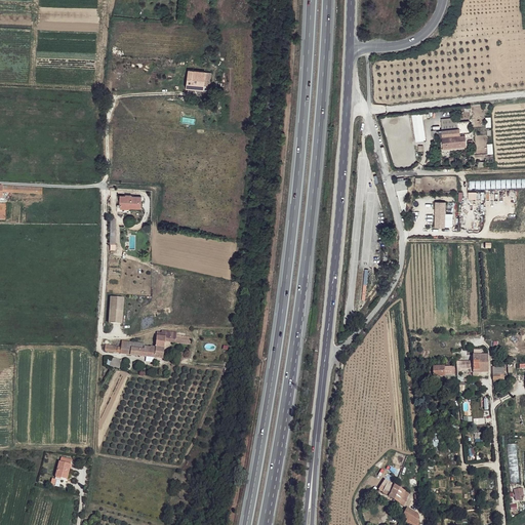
[(199,72),(188,71),(186,88),(208,91),(210,73),(203,72),(199,72)]
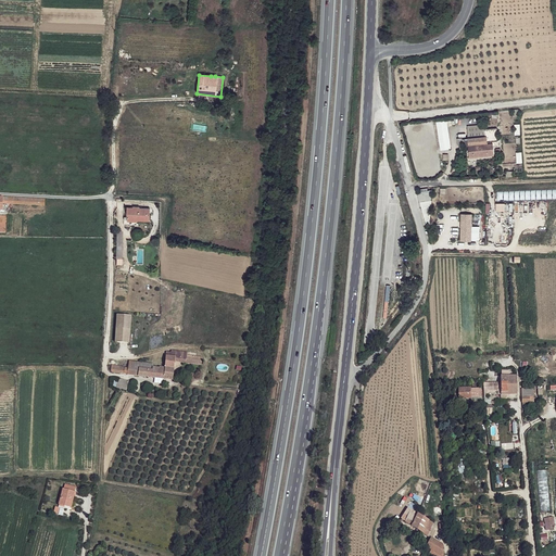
[(439,150),(450,149),(447,119),(437,121),(439,150)]
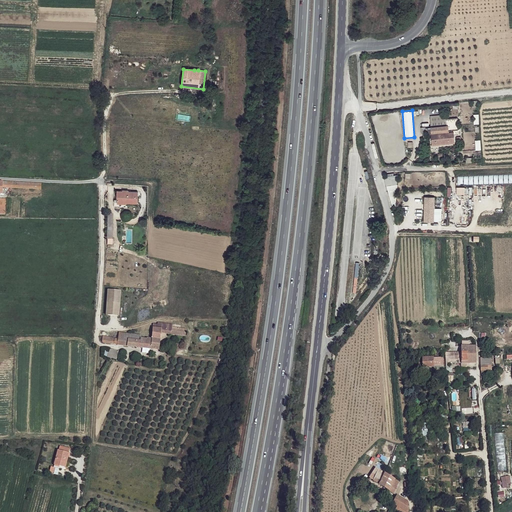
[(450,128),(433,129),(433,145),(456,145),(455,137),(462,137),(461,133),(460,120),(449,121),(450,128)]
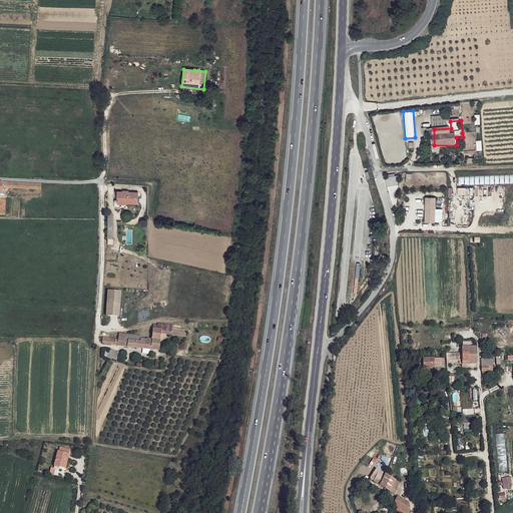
[(386,174),(386,185),(399,185),(398,174),(386,174)]
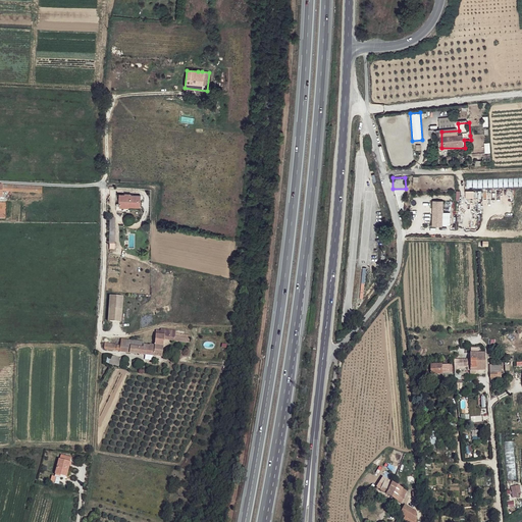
[(124,196),(120,195),(119,201),(120,201),(120,206),(127,206),(140,207),(141,197),(132,196),(131,195),(125,194),(124,196)]
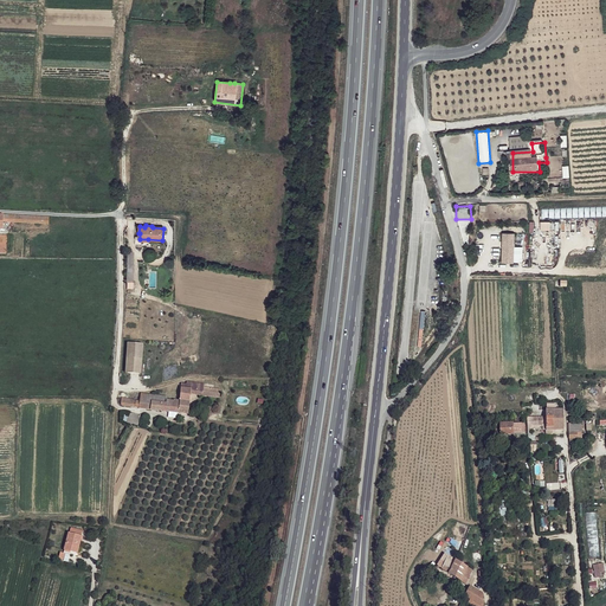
[(513,236),(501,234),(501,264),(513,264),(513,236)]
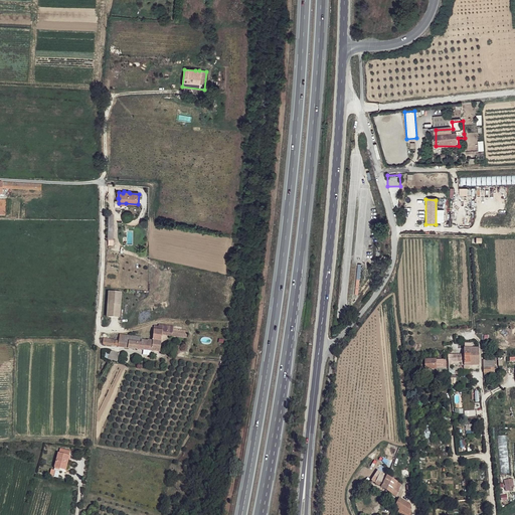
[(106,317),(119,317),(121,292),(107,291),(106,317)]
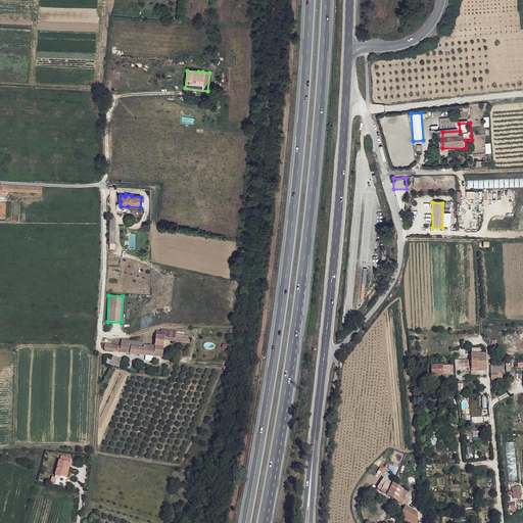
[(160,332),(155,331),(154,345),(153,358),(162,358),(164,339),(165,331),(161,330),(160,332)]
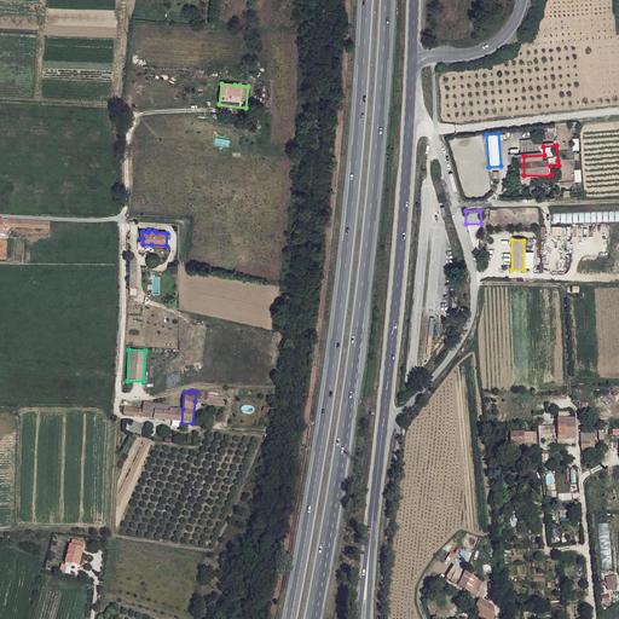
[(208,393),(196,392),(195,401),(208,404),(208,397),(208,393)]
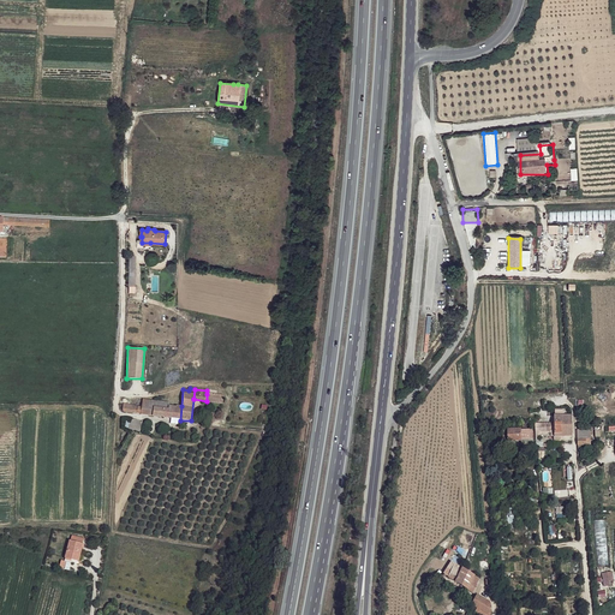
[(151,401),(143,399),(142,407),(142,413),(150,415),(151,401)]
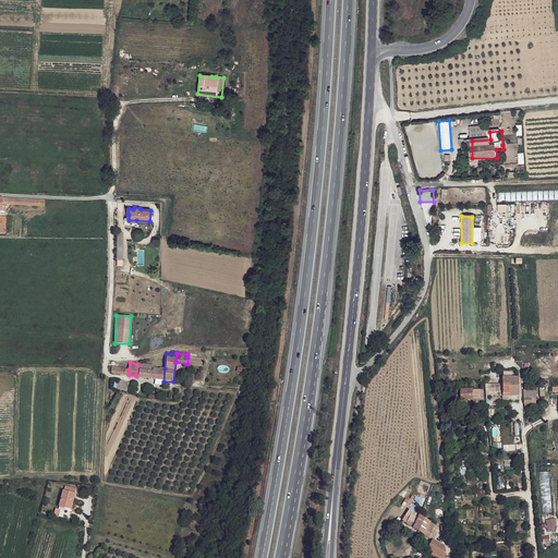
[(154,365),(137,364),(136,376),(136,378),(164,381),(165,368),(154,367),(154,365)]
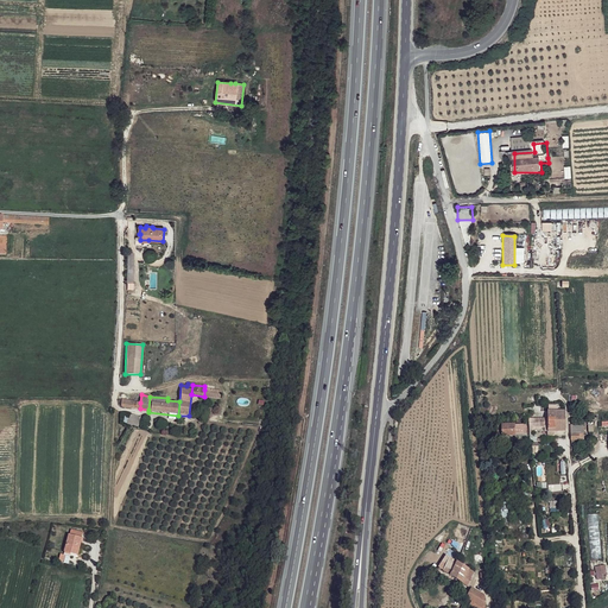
[(138,415),(126,412),(125,423),(137,425),(138,415)]
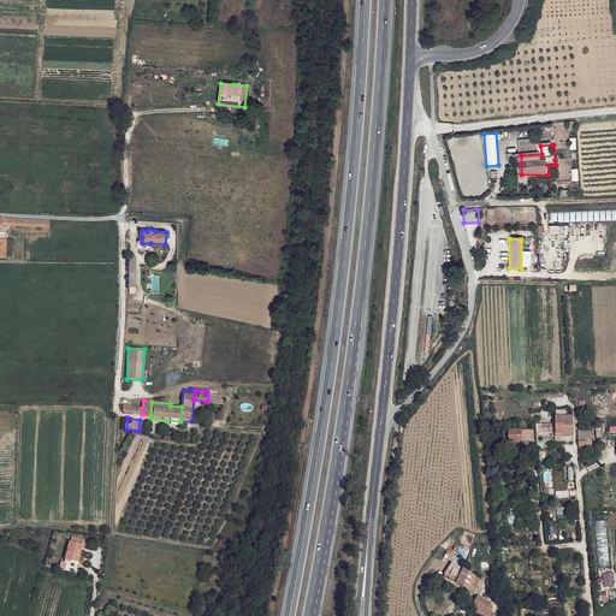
[(555,426),(535,425),(537,434),(552,434),(552,438),(556,438),(562,438),(562,426),(555,426)]
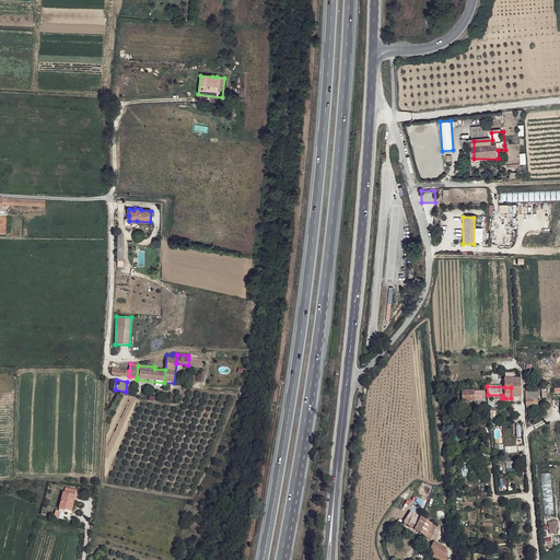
[(521,386),(511,387),(511,398),(521,397),(521,386)]
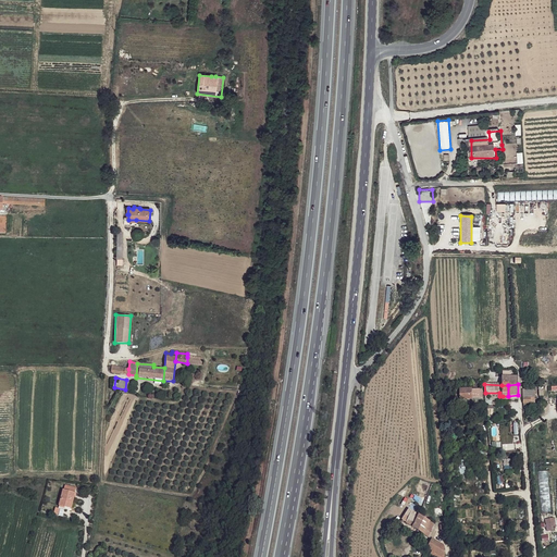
[(471,391),(459,391),(459,401),(472,400),(471,391)]
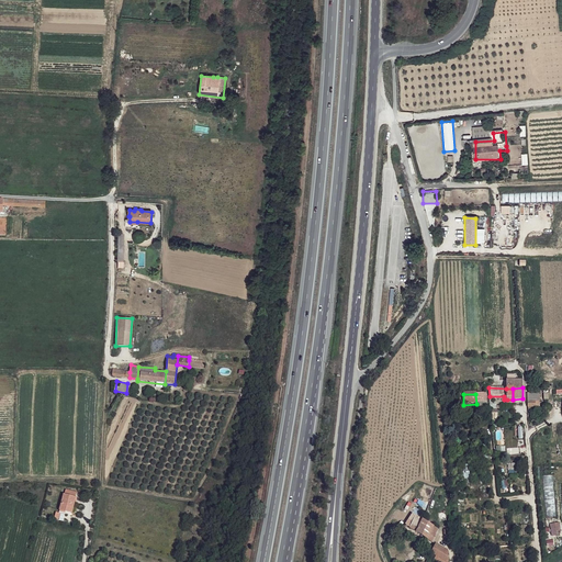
[(539,402),(528,402),(528,407),(529,407),(529,412),(537,412),(538,407),(540,407),(539,402)]
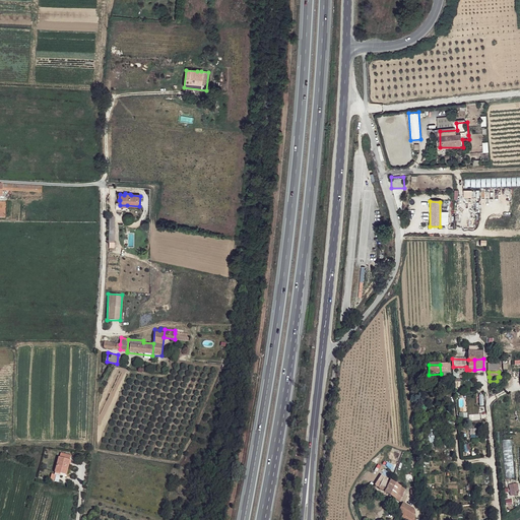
[(477,438),(477,428),(469,429),(470,438),(477,438)]
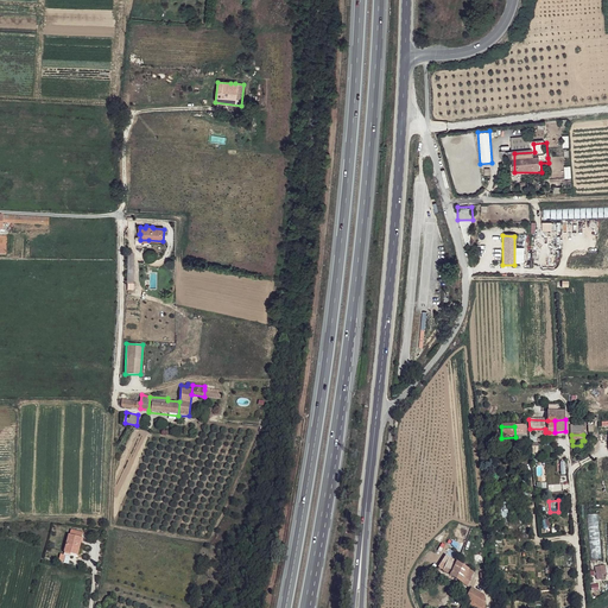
[(78,539),(65,536),(62,552),(75,557),(78,539)]
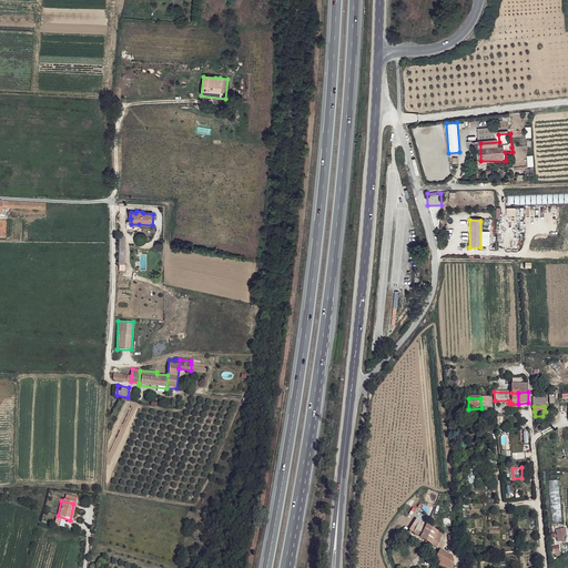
[(417,519),(409,530),(436,549),(443,537),(417,519)]
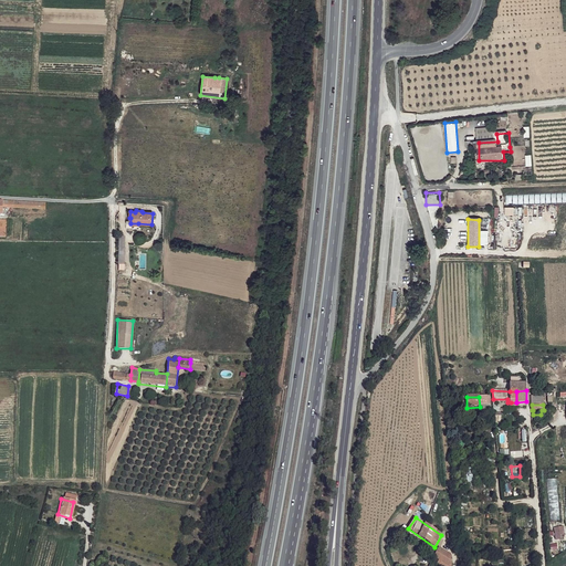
[(451,535),(446,536),(447,541),(454,540),(452,532),(451,532),(451,535)]
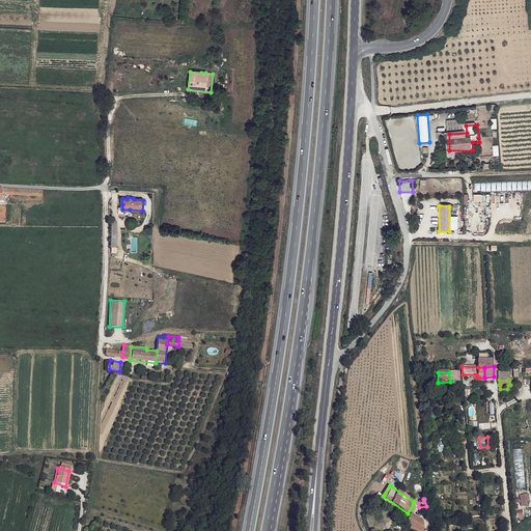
[(378,503),(369,514),(371,516),(380,504),(378,503)]
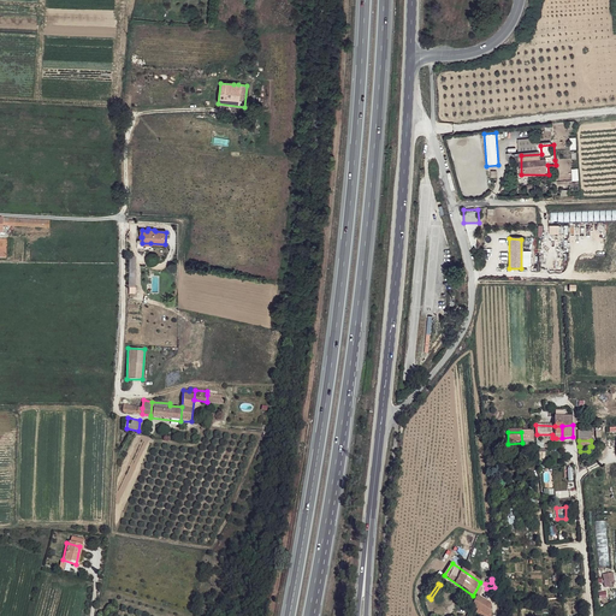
[(491,604),(477,599),(471,608),(477,611),(487,615),(491,615),(492,615),(491,604)]
